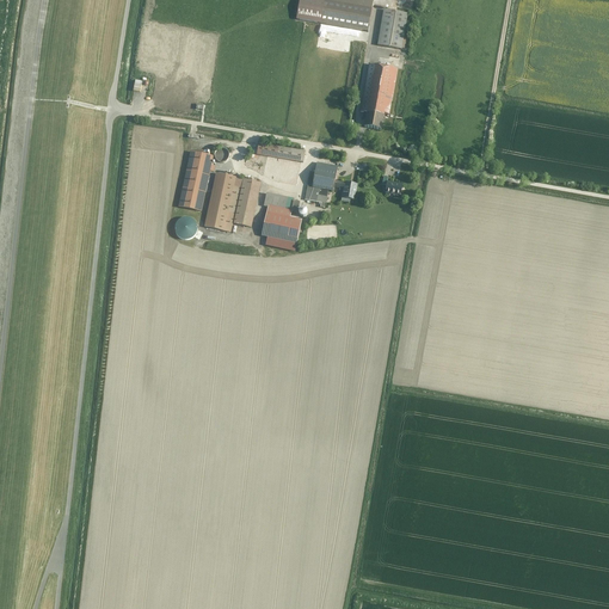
[(367,30),(373,0),(324,0),(320,22),(367,30)]
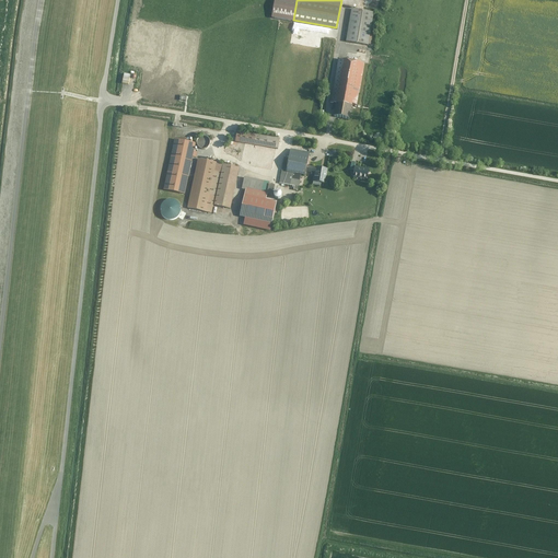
[(373,11),(351,8),(345,39),(368,44),(373,11)]
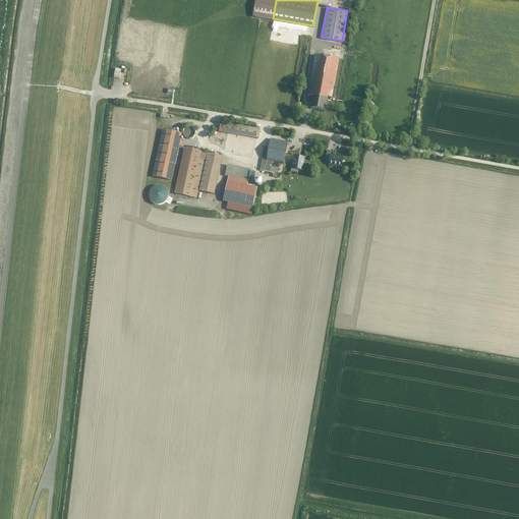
[(331,99),(338,58),(312,53),(305,95),(312,96),(328,99),(331,99)]
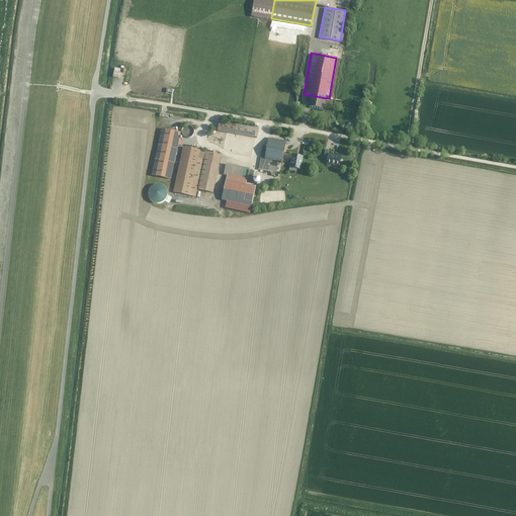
[(311,95),(308,107),(324,109),(326,98),(311,95)]
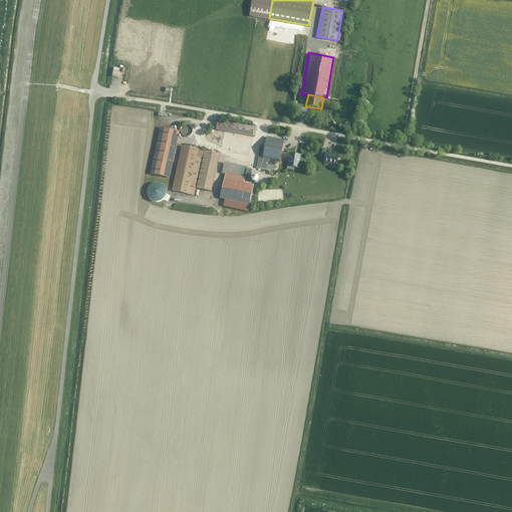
[(254,136),(256,125),(217,119),(215,129),(218,130),(217,135),(230,137),(250,140),(252,136),(254,136)]
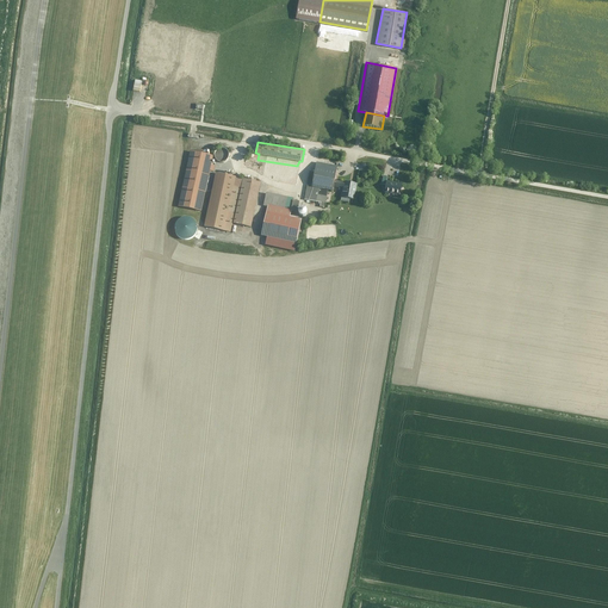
[(227,155),(227,153),(227,150),(225,148),(223,147),(219,147),(217,147),(215,148),(213,150),(213,153),(213,156),(215,157),(217,160),(221,160),(223,160),(225,157),(227,155)]
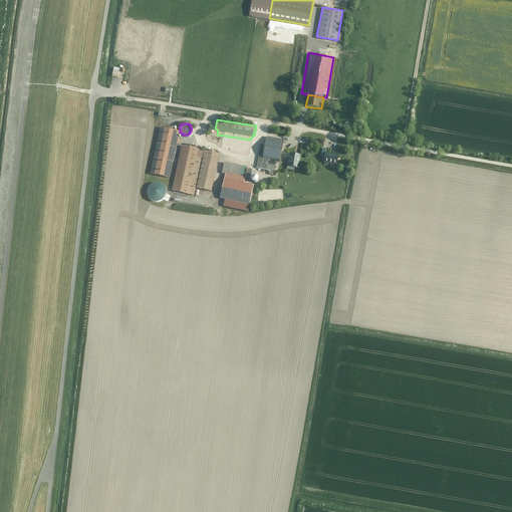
[(178,130),(159,125),(148,172),(168,176),(178,130)]
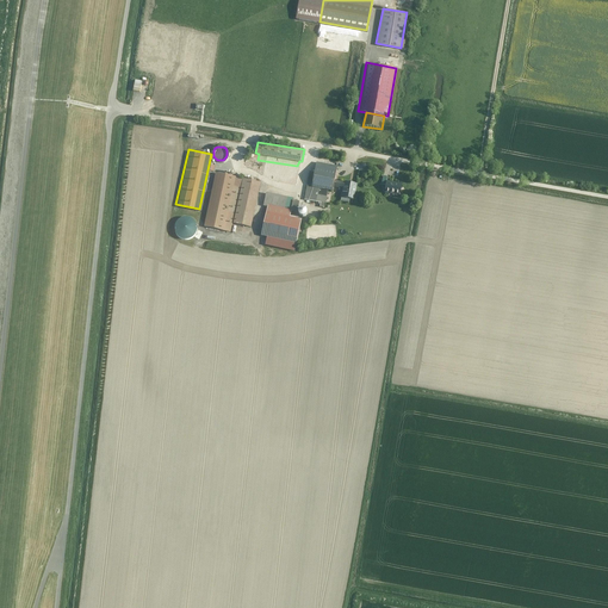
[(255,165),(256,162),(256,160),(255,157),(254,155),(252,155),(249,155),(247,156),(246,159),(246,161),(247,163),(248,166),(250,166),(253,166),(255,165)]
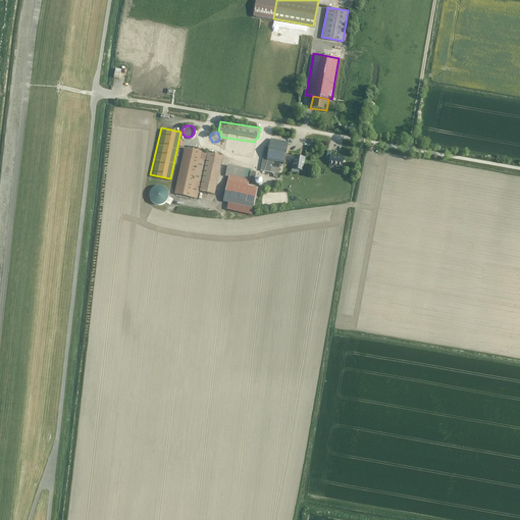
[(288,141),(269,138),(267,150),(265,159),(278,161),(284,162),(284,159),(286,153),(288,141)]
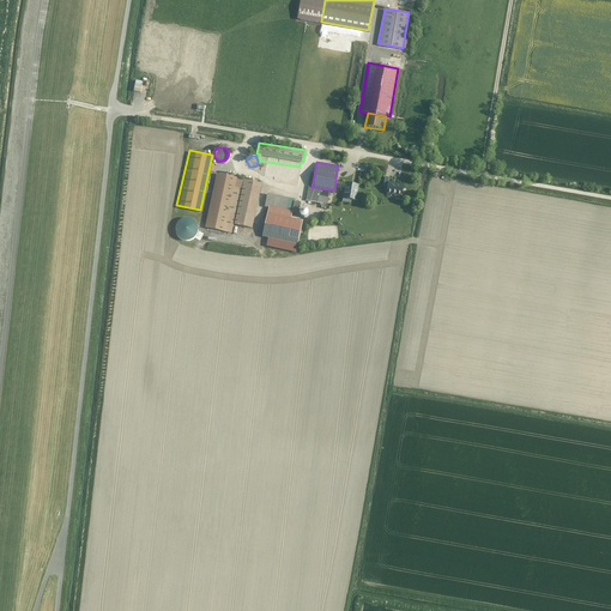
[(272,177),(296,182),(298,167),(274,163),(272,177)]
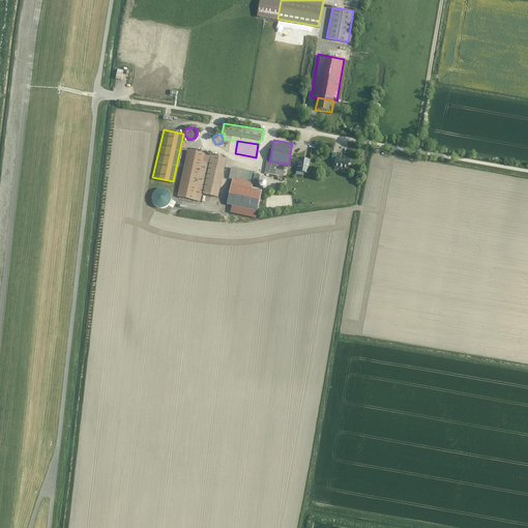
[(209,154),(186,150),(177,196),(200,200),(202,193),(209,154)]
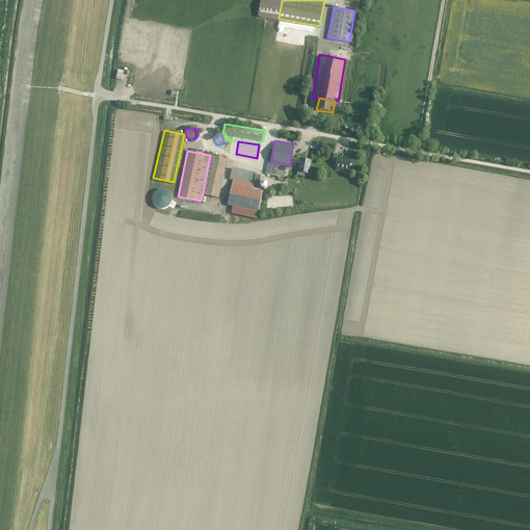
[(272,153),(266,152),(263,173),(282,176),(284,164),(270,162),(272,153)]
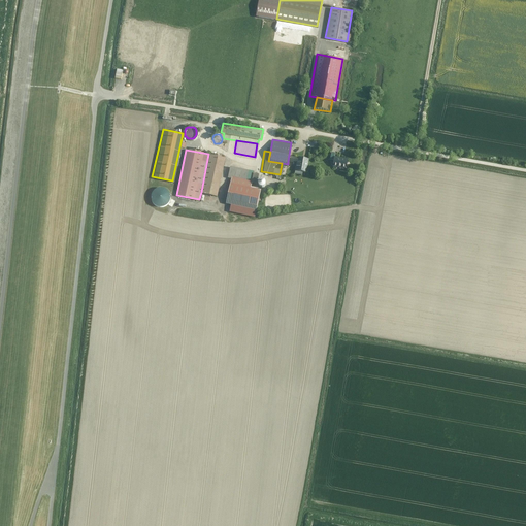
[(217,195),(225,157),(208,154),(201,192),(217,195)]
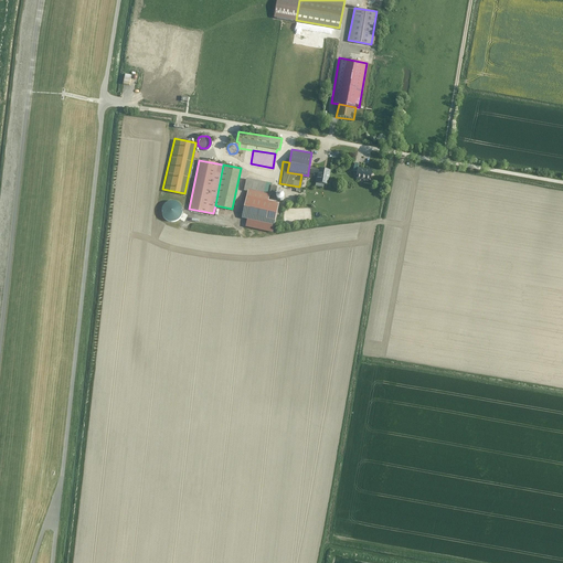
[(327,184),(330,168),(309,166),(308,172),(316,172),(315,182),(327,184)]
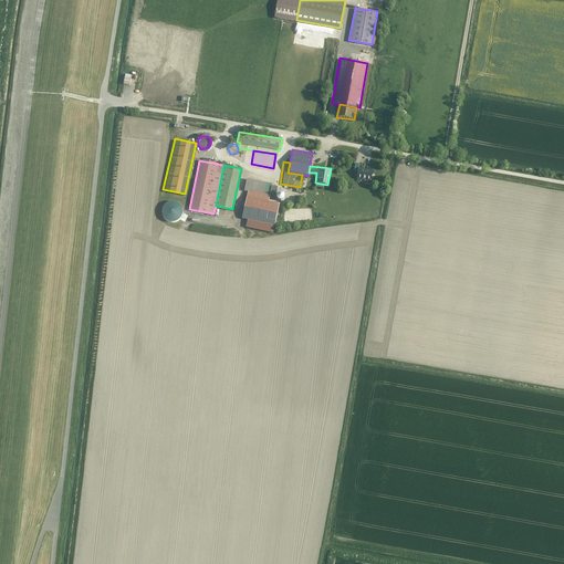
[(371,178),(373,168),(357,166),(356,177),(371,178)]
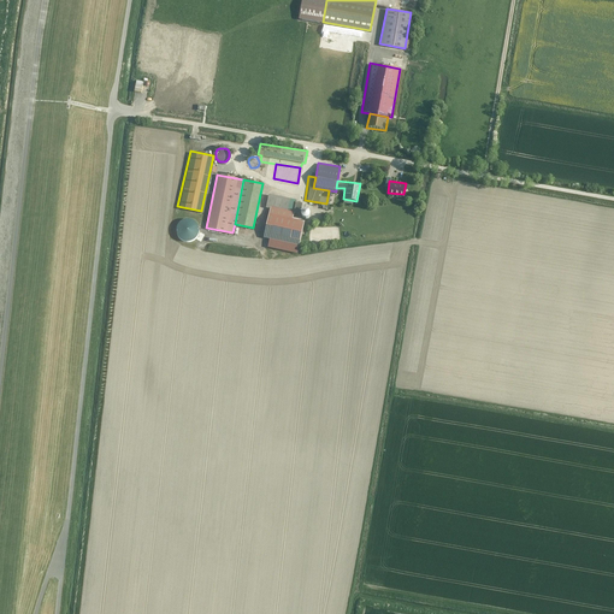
[(295,200),(267,194),(266,204),(269,204),(293,208),(295,200)]
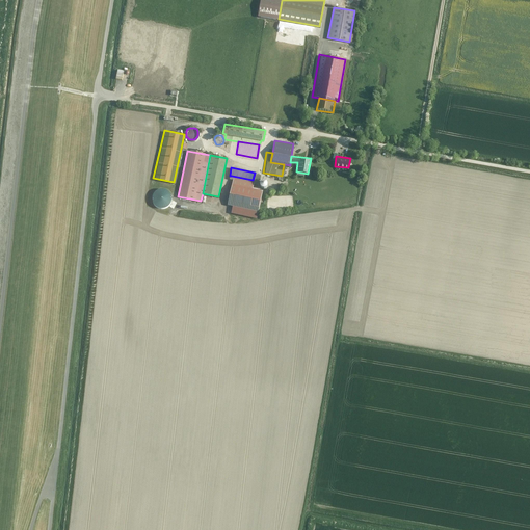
[(253,180),(232,176),(227,205),(231,205),(255,210),(257,210),(261,191),(252,189),(253,180)]
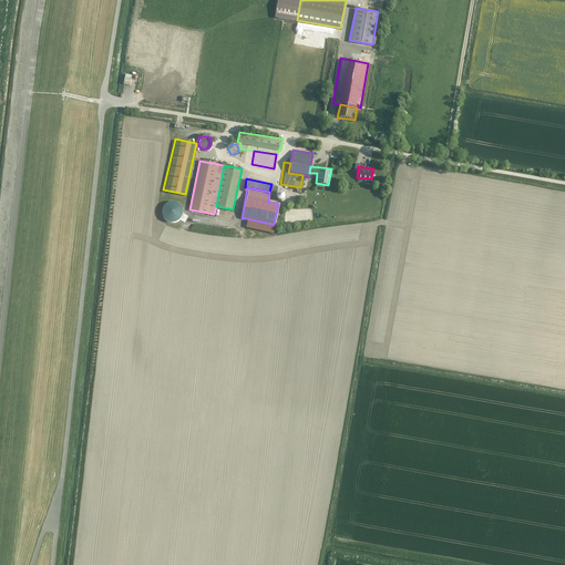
[(162,207),(162,211),(164,214),(166,216),(170,217),(173,217),(176,216),(178,215),(181,212),(182,208),(181,205),(180,203),(177,199),(175,198),(172,198),(168,198),(166,199),(164,202),(163,204),(162,207)]
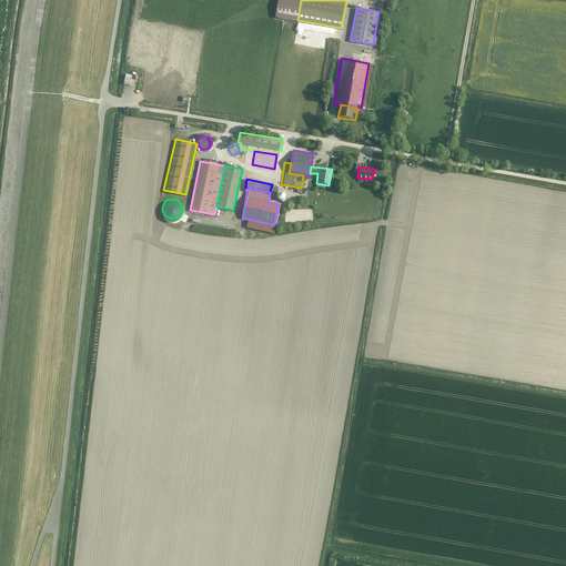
[(272,224),(246,219),(244,226),(271,231),(272,224)]
